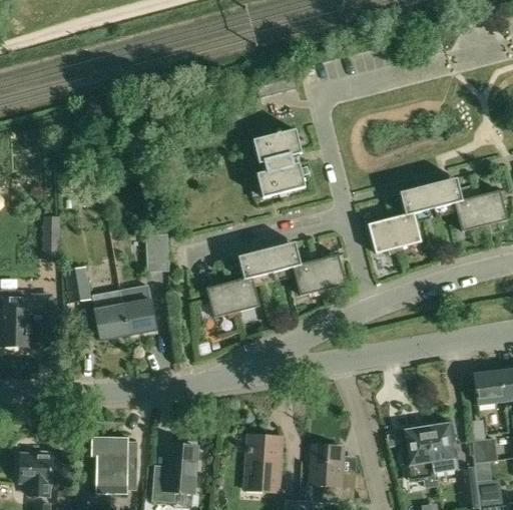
[(254,84),(259,97),(297,87),(294,74),(254,84)]
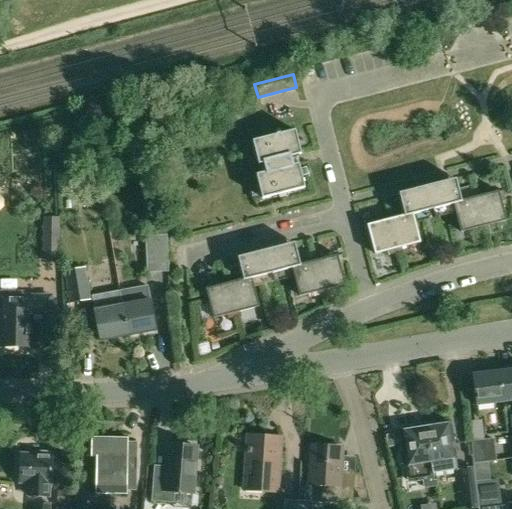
[(251,139),(258,163),(264,161),(266,170),(255,172),(261,196),(304,186),(298,162),(291,163),(288,155),(300,152),(294,128),(251,139)]
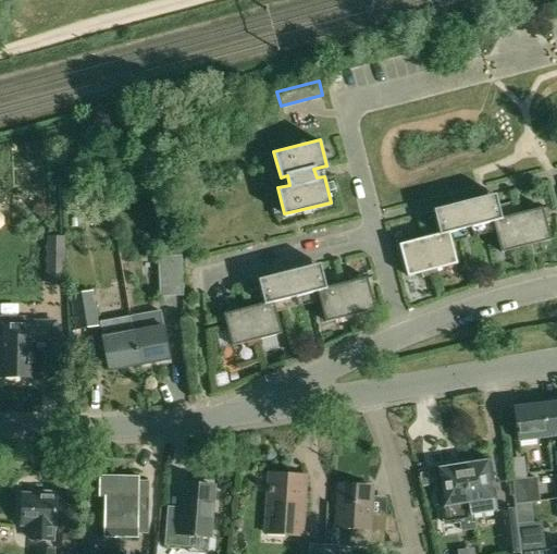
[(495,192),(462,200),(471,234),(495,229),(493,220),(502,216),(495,192)]
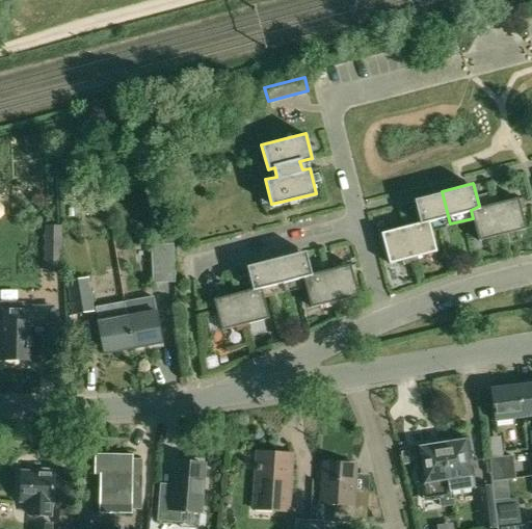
[(62,186),(63,200),(74,199),(72,185),(62,186)]
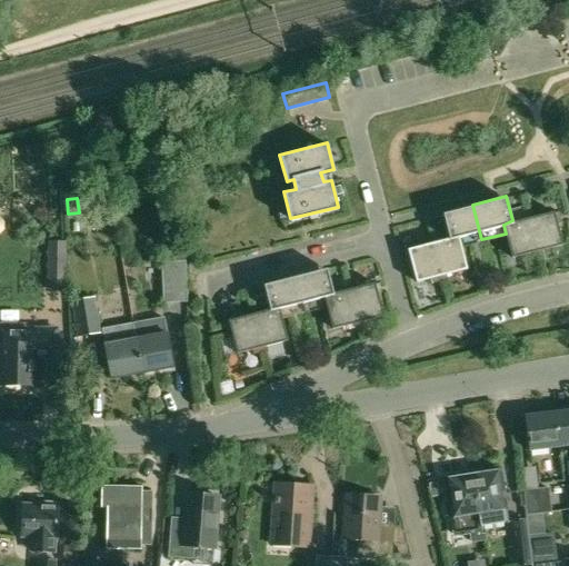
[(472,205),(442,212),(449,237),(459,236),(461,245),(481,239),(472,205)]
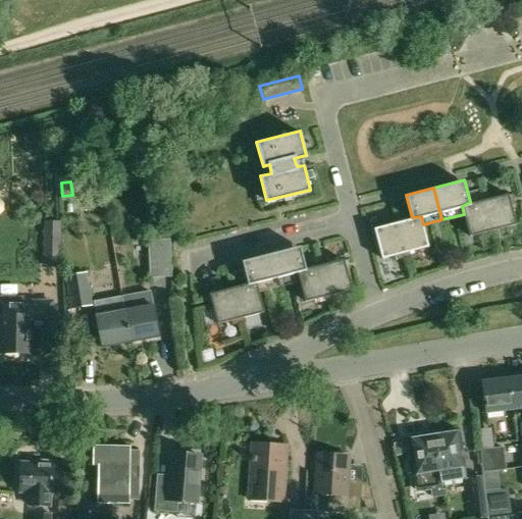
[(508,192),(485,198),(492,228),(516,222),(508,192)]
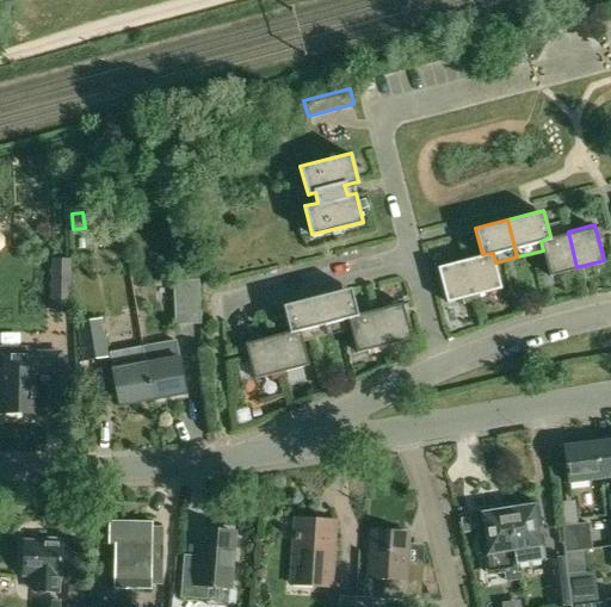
[(576,267),(568,231),(550,236),(541,241),(543,251),(549,274),(576,267)]
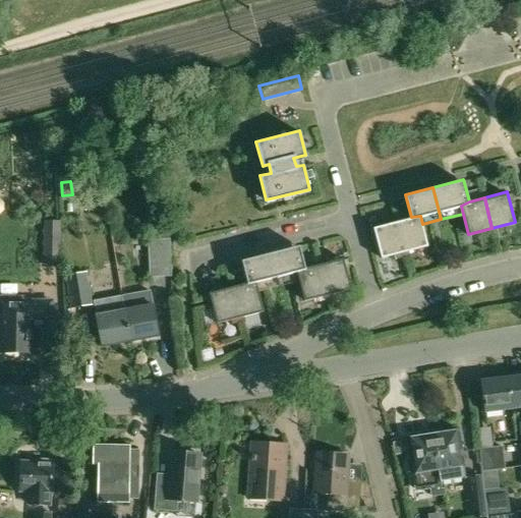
[(411,217),(396,221),(404,250),(427,244),(422,224),(420,216),(411,217)]
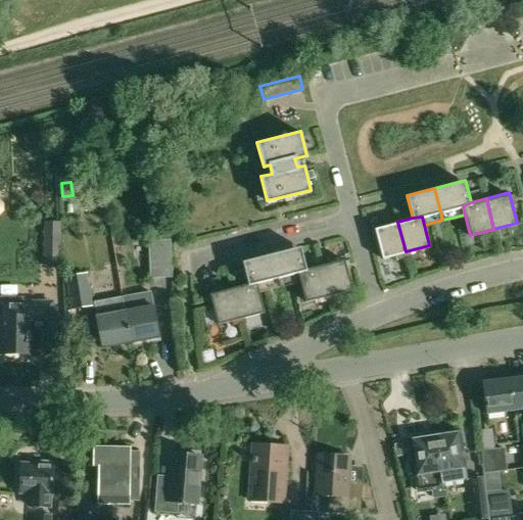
[(44,218),(43,263),(61,264),(61,227),(61,219),(44,218)]
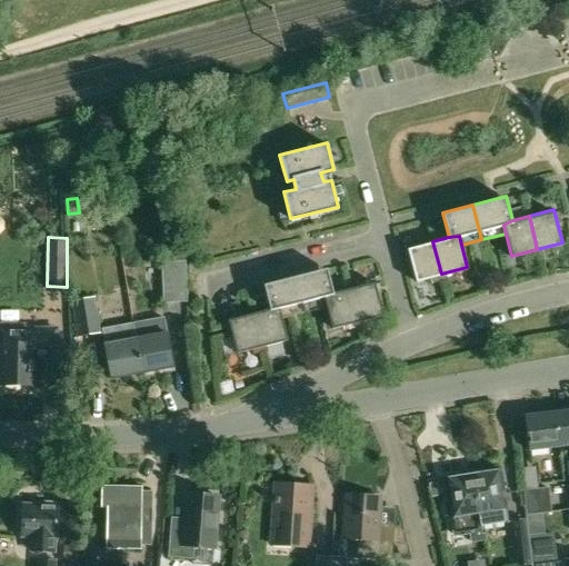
[(441,274),(432,241),(407,248),(416,280),(441,274)]
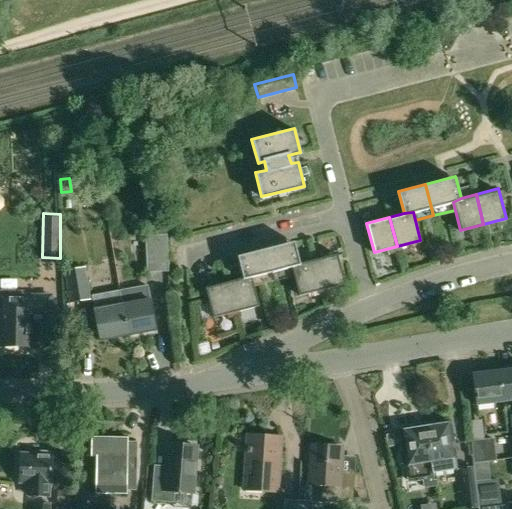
[(148,223),(147,234),(167,233),(166,223),(148,223)]
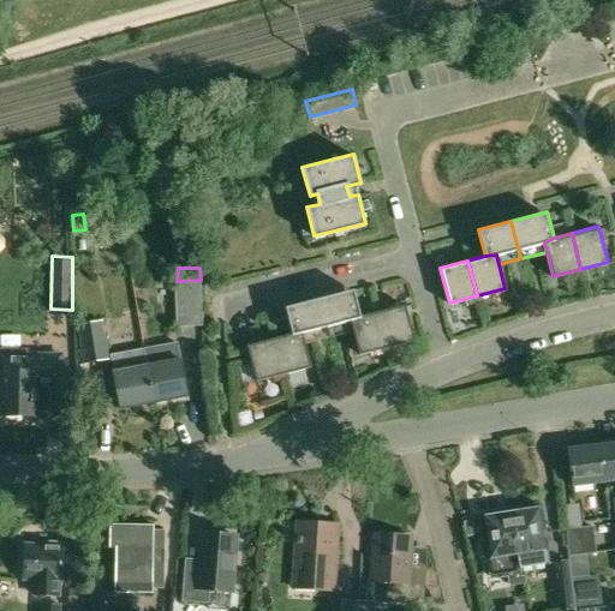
[(201,280),(177,281),(174,281),(177,324),(203,323),(201,280)]
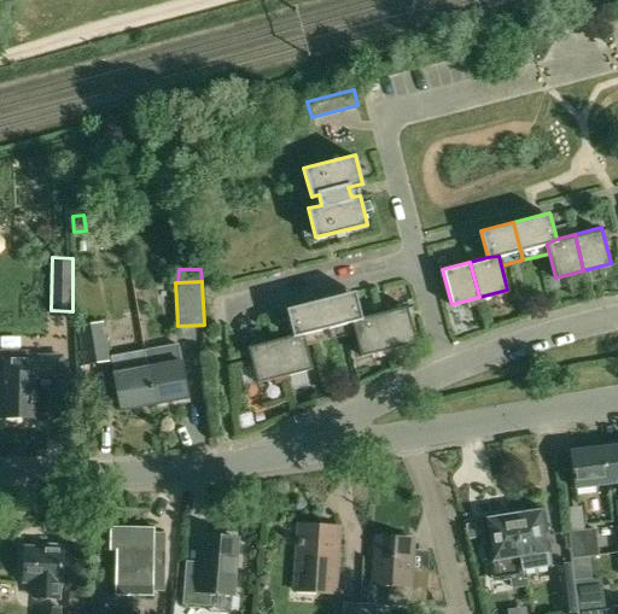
[(355,291),(318,299),(325,328),(327,338),(354,331),(351,321),(361,317),(355,291)]
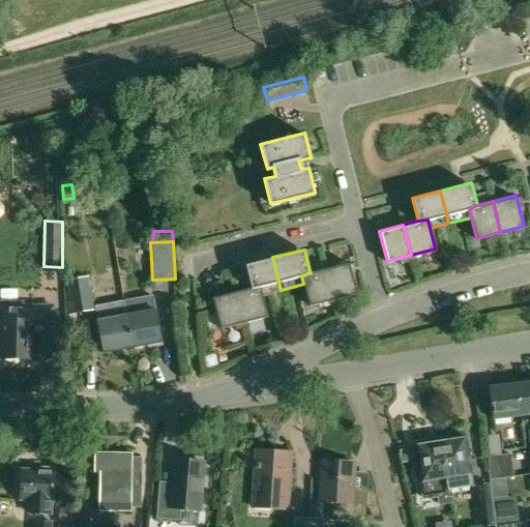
[(272,257),(245,265),(251,287),(260,287),(262,295),(281,290),(278,282),(272,257)]
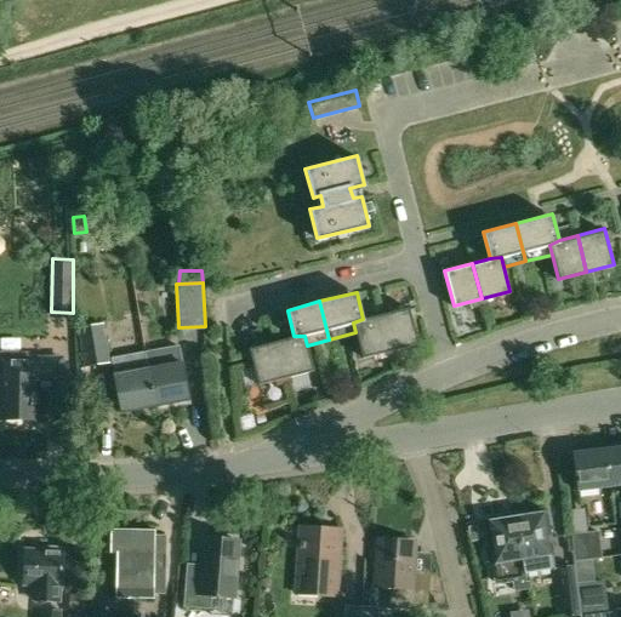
[(409,307),(381,314),(391,349),(417,342),(409,307)]
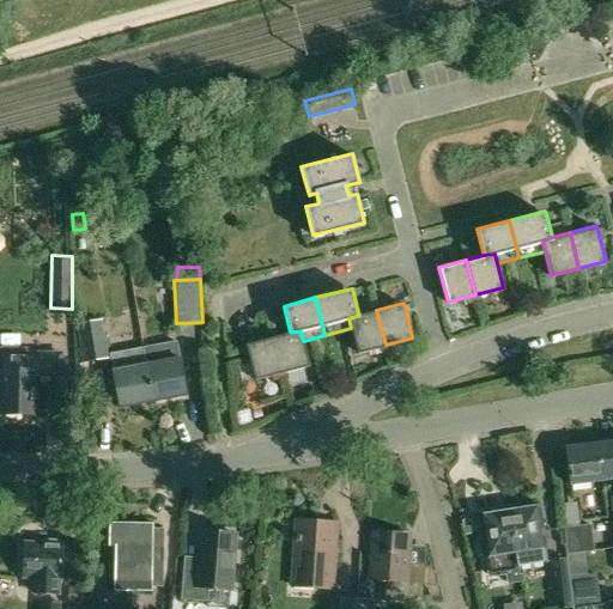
[(386,345),(376,310),(358,315),(349,318),(351,328),(357,352),(386,345)]
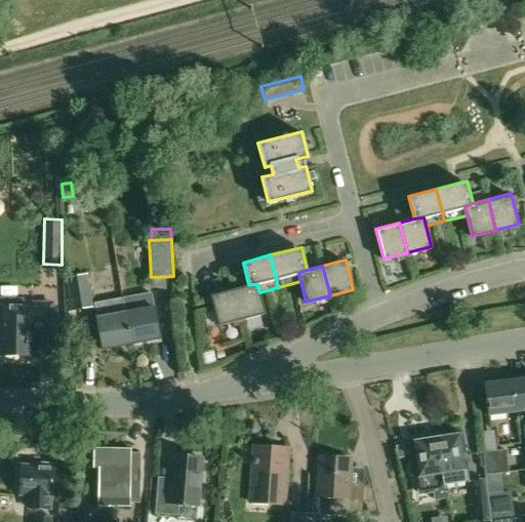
[(87,272),(70,275),(76,308),(92,306),(87,272)]
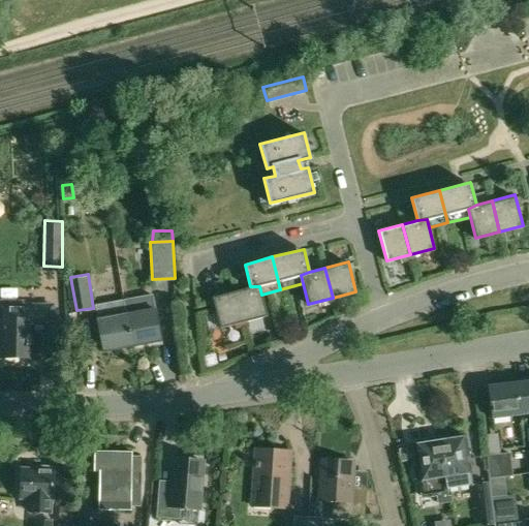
[(250,286),(236,290),(244,321),(267,315),(261,295),(259,286),(250,286)]
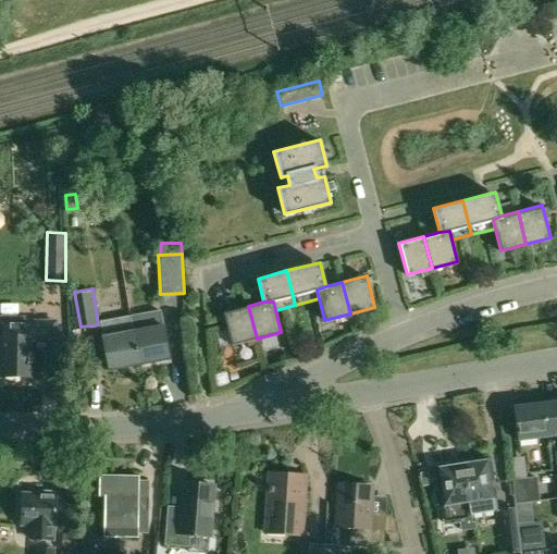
[(257,339),(248,306),(223,312),(225,318),(232,344),(257,339)]
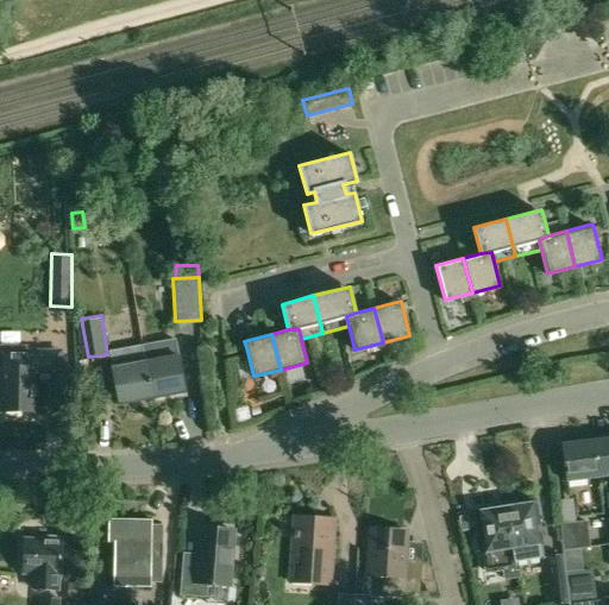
[(175,336),(146,342),(148,365),(156,395),(186,389),(179,354),(175,336)]
